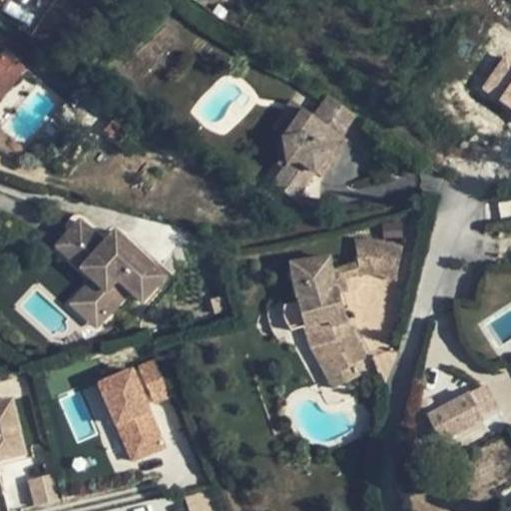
[(510,56),(504,52),(480,89),(510,108),(510,56)]
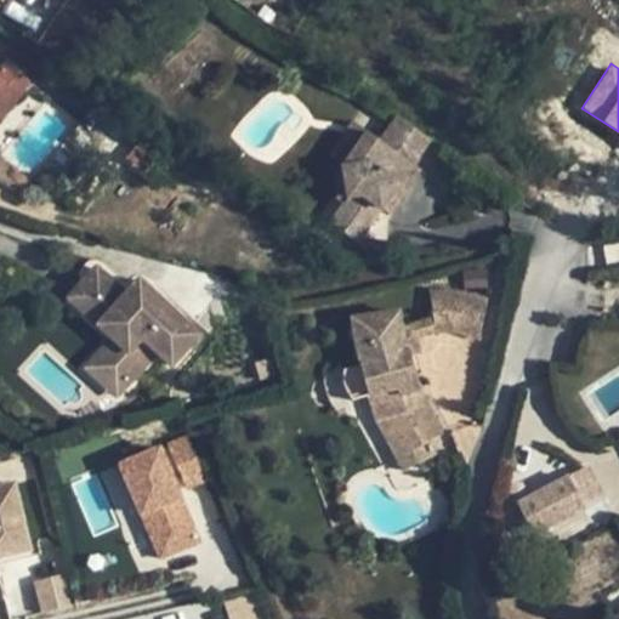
[(0,119),(29,87),(7,67),(0,73),(0,119)]
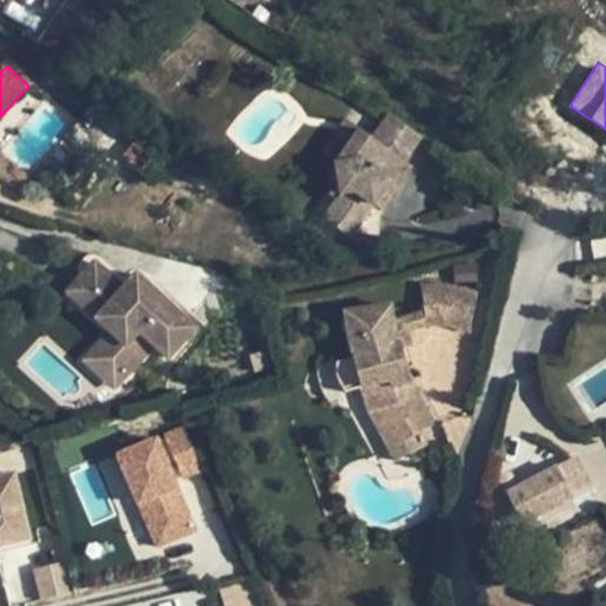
[(99,146),(117,126),(96,106),(79,126),(99,146)]
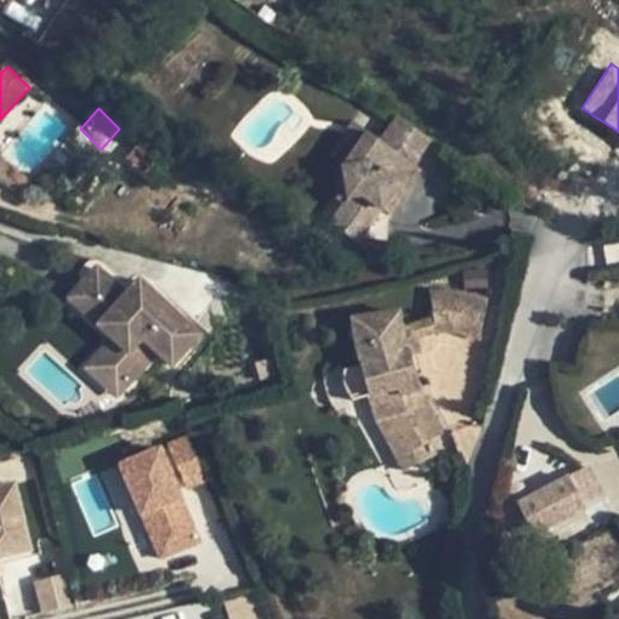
[(382,208),(414,163),(431,137),(401,115),(384,140),(370,130),(346,165),(351,197),(334,222),(359,240),(382,208)]
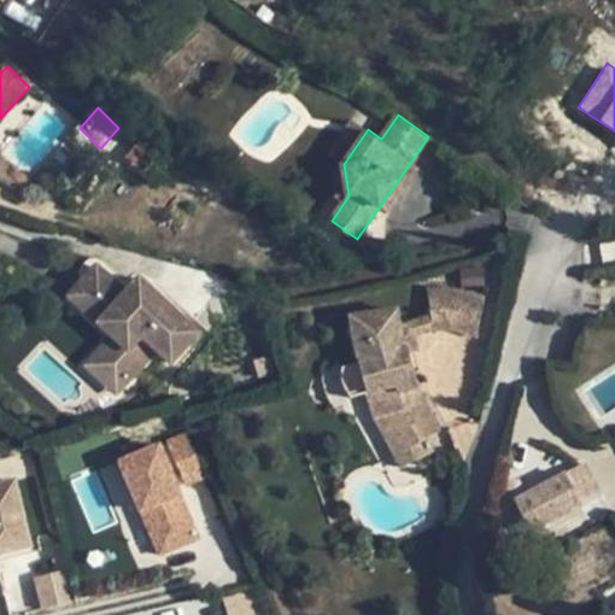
[(329,154),(344,164),(368,129),(353,119),(329,154)]
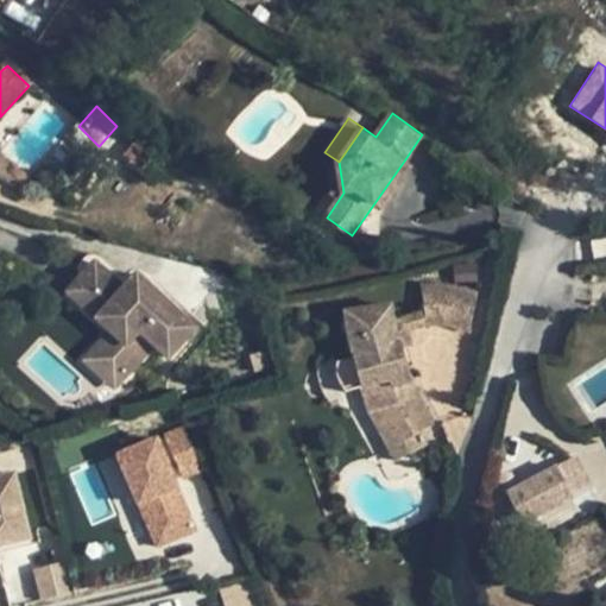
[(158,150),(144,140),(136,155),(150,164),(158,150)]
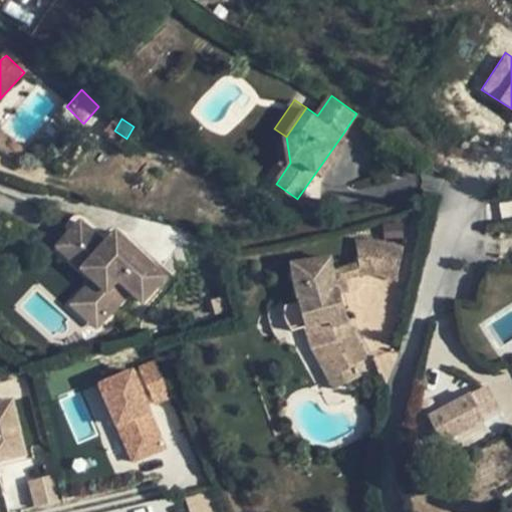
[(342,135),(316,172),(323,177),(350,140),(342,135)]
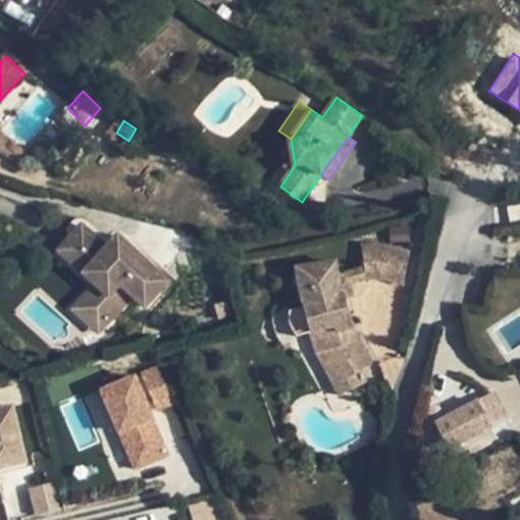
[(291,139),(281,140),(287,166),(295,165),(291,139)]
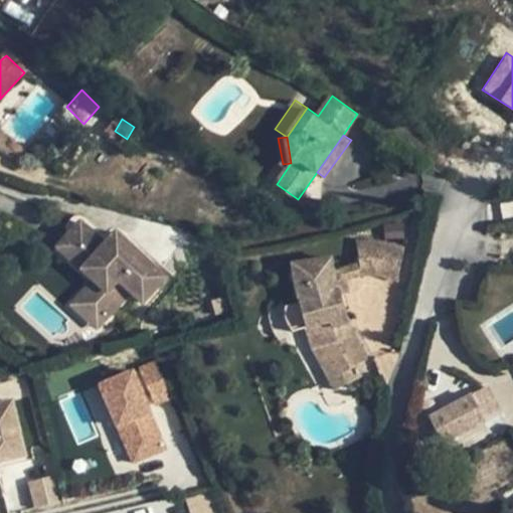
[(70,257),(94,231),(81,221),(58,245),(70,257)]
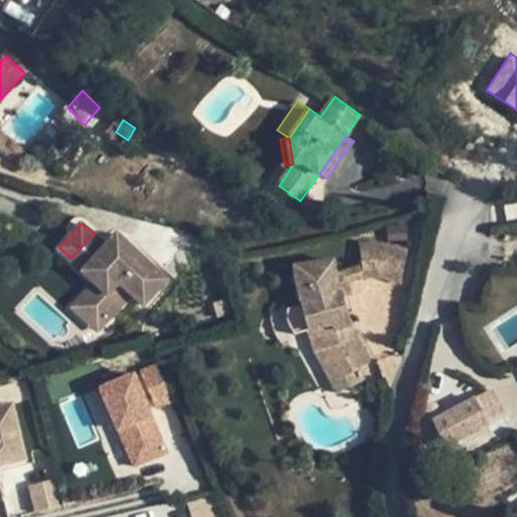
[(131,243),(119,232),(107,244),(120,255),(131,243)]
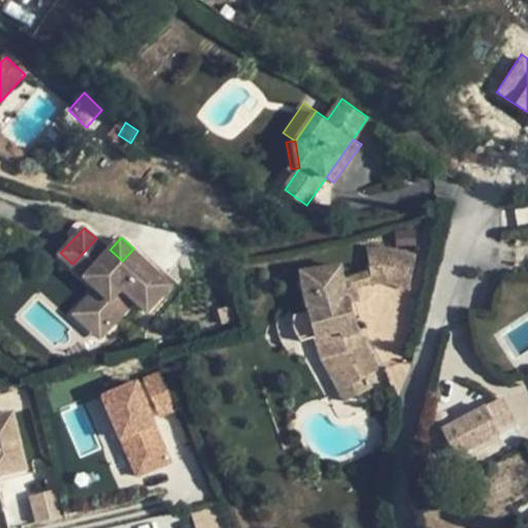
[(172,284),(134,248),(122,261),(110,250),(96,238),(72,264),(98,287),(111,298),(99,312),(113,323),(136,298),(148,310),(172,284)]
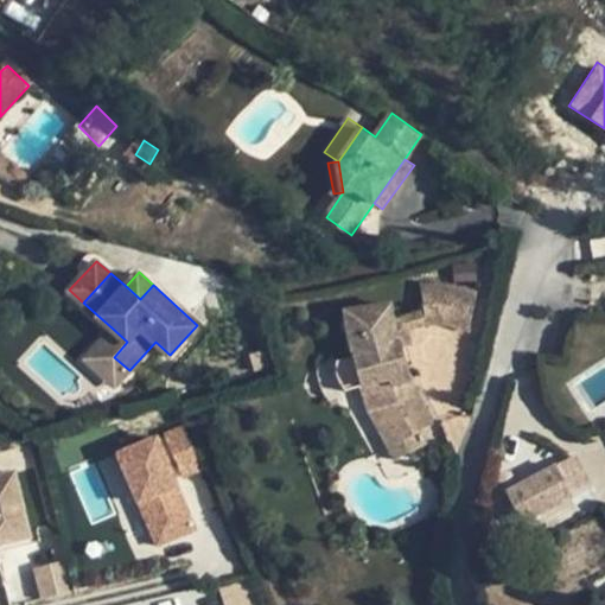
[(431,282),(421,284),(425,307),(428,323),(435,323),(444,323),(452,324),(462,328),(470,330),(478,291),(470,288),(458,286),(446,284),(437,284),(431,282)]
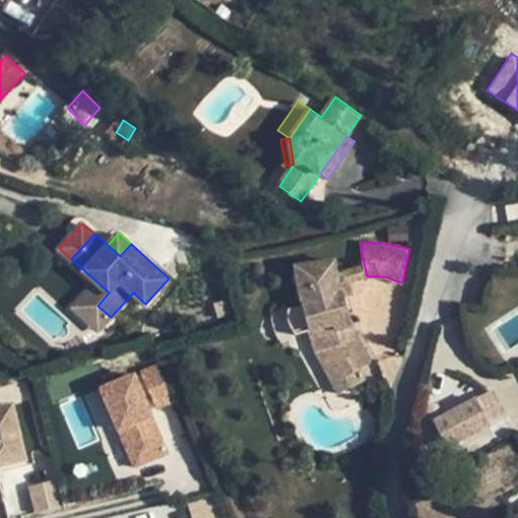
[(335,260),(297,265),(299,280),(302,292),(305,304),(312,328),(318,351),(330,347),(351,386),(365,379),(360,369),(371,363),(352,327),(339,285),(335,260)]
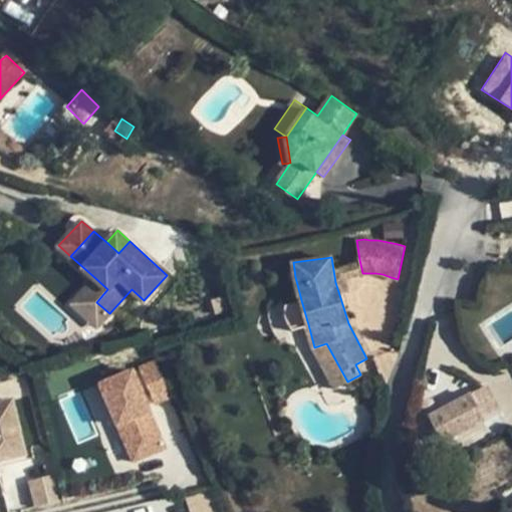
[(362,273),(359,260),(335,268),(338,281),(362,273)]
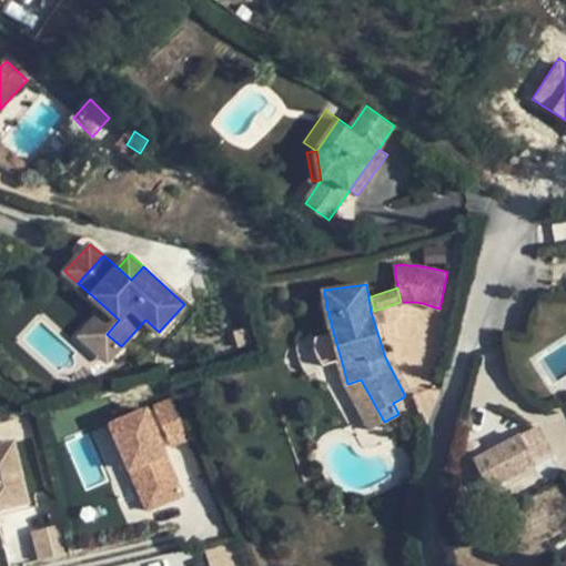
[(119,320),(105,307),(80,335),(109,360),(121,346),(107,334),(119,320)]
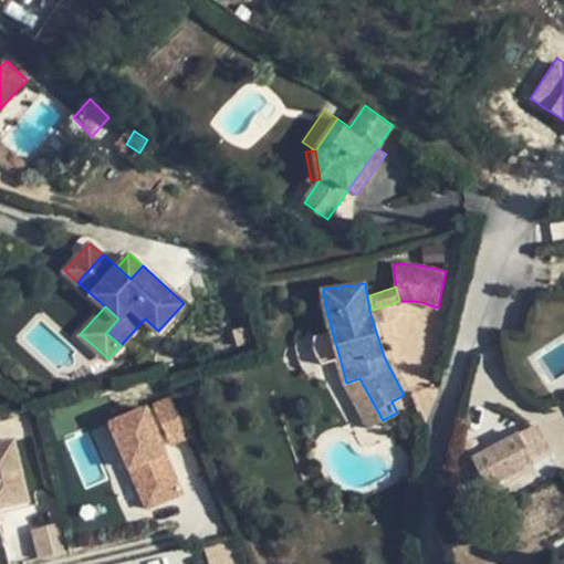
[(320,358),(324,363),(340,357),(332,331),(315,335),(315,342),(315,346),(316,352),(319,355),(320,358)]
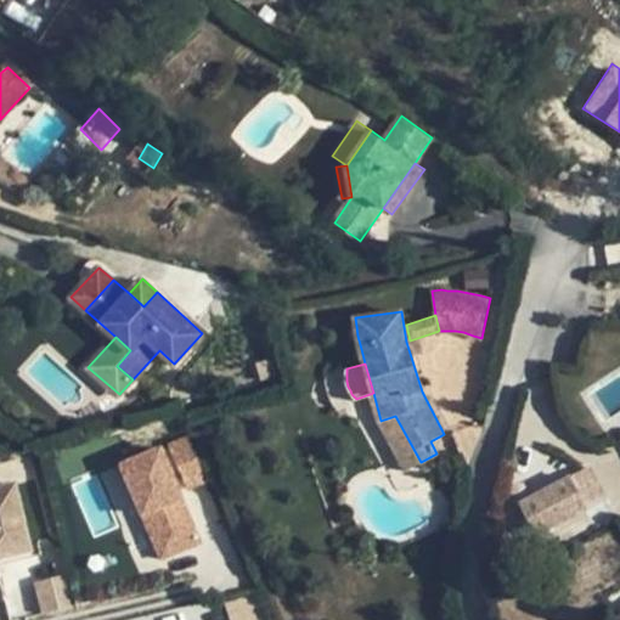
[(395,416),(381,421),(407,471),(421,462),(395,416)]
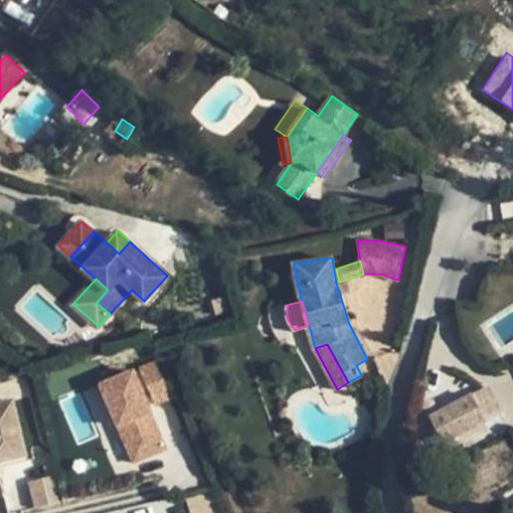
[(156,359),(139,364),(154,405),(171,399),(156,359)]
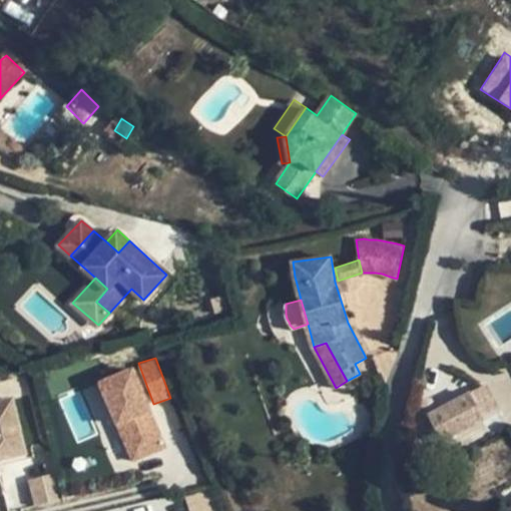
[(134,368),(96,384),(131,465),(167,449),(134,368)]
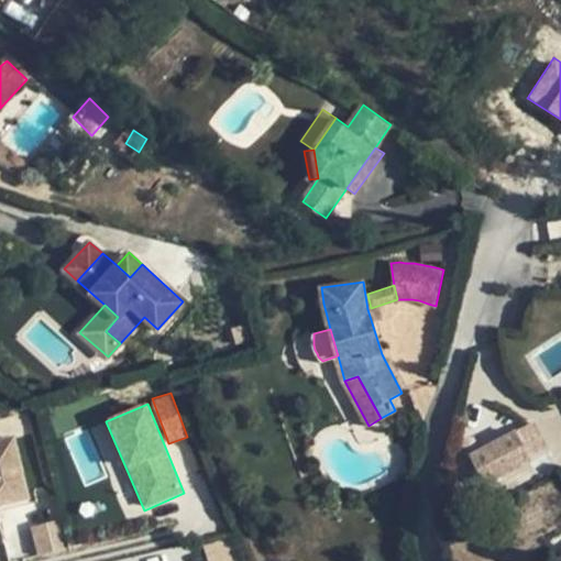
[(471,462),(490,488),(534,459),(531,457),(548,444),(538,430),(530,420),(471,462)]
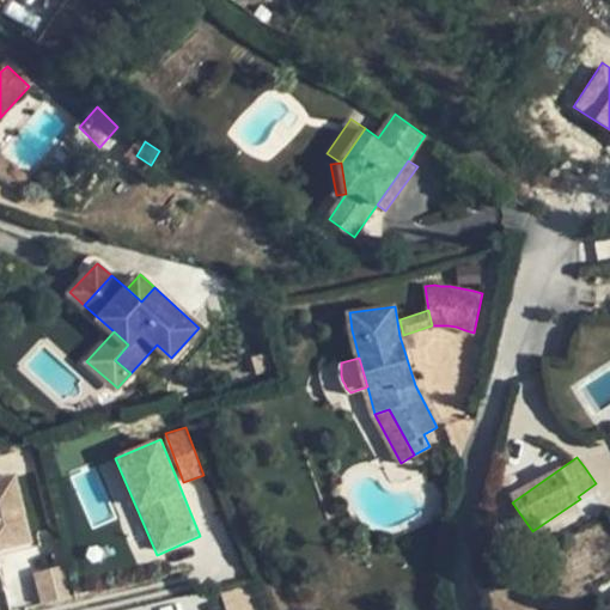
[(16,475),(0,479),(0,553),(34,546),(16,475)]
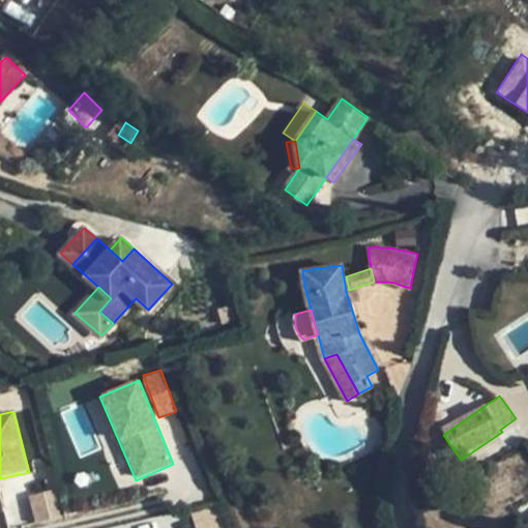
[(51,488),(30,495),(39,520),(60,512),(51,488)]
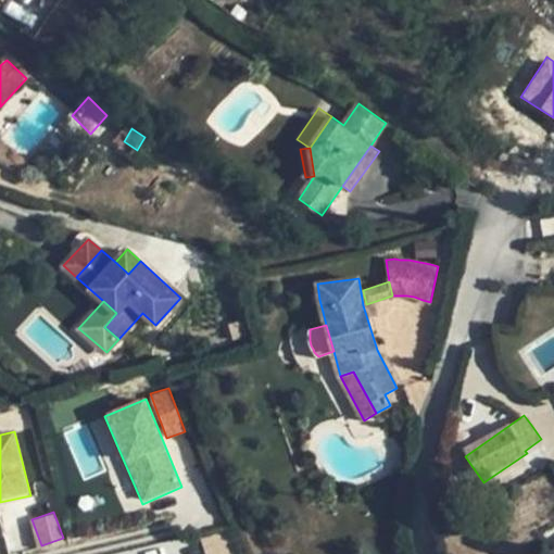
[(229,553),(223,530),(202,537),(208,553),(229,553)]
